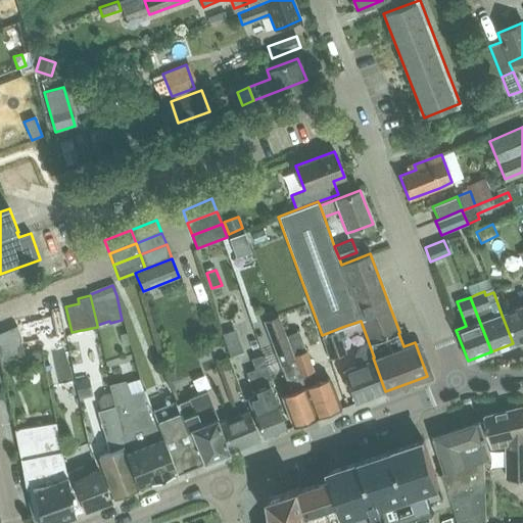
[(522,306),(502,315),(513,343),(522,339),(522,306)]
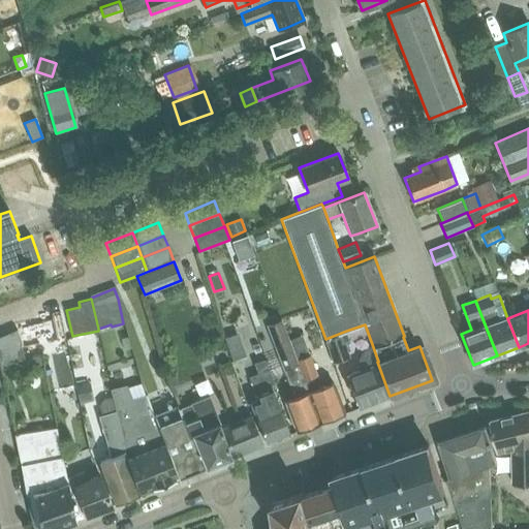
[(53,390),(73,384),(57,313),(36,317),(53,390)]
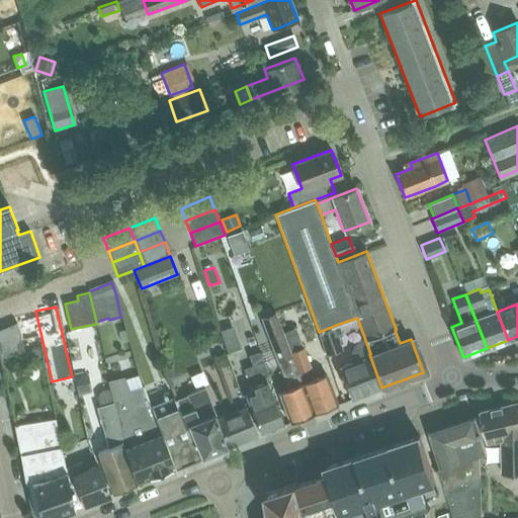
[(260,318),(267,335),(287,389),(278,393),(290,423),(314,414),(282,332),(281,329),(275,312),(260,318)]
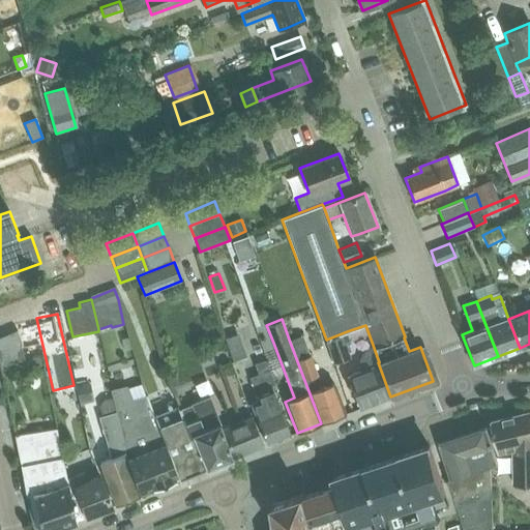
[(18,329),(24,354),(37,351),(32,325),(18,329)]
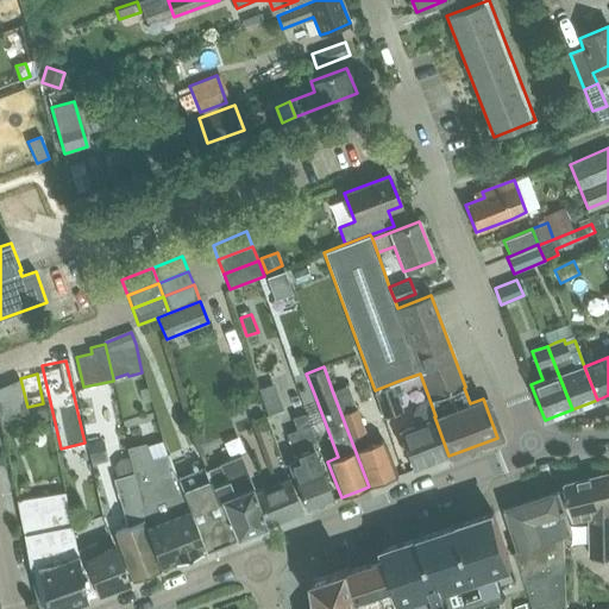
[(20,378),(0,387),(0,416),(0,420),(29,413),(29,412),(27,407),(20,378)]
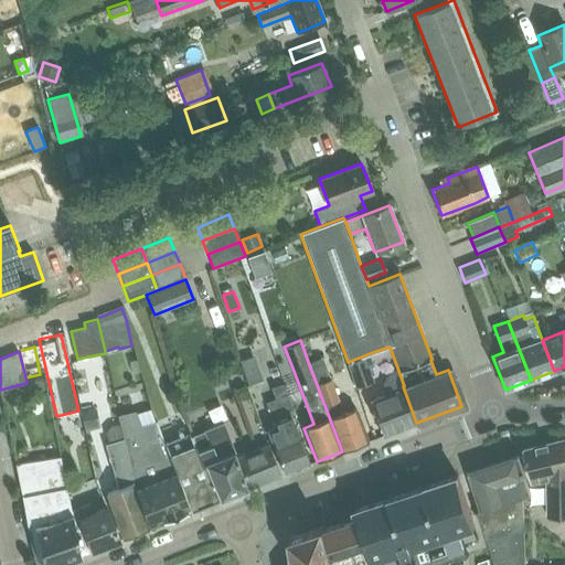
[(252,353),(238,359),(248,384),(262,379),(252,353)]
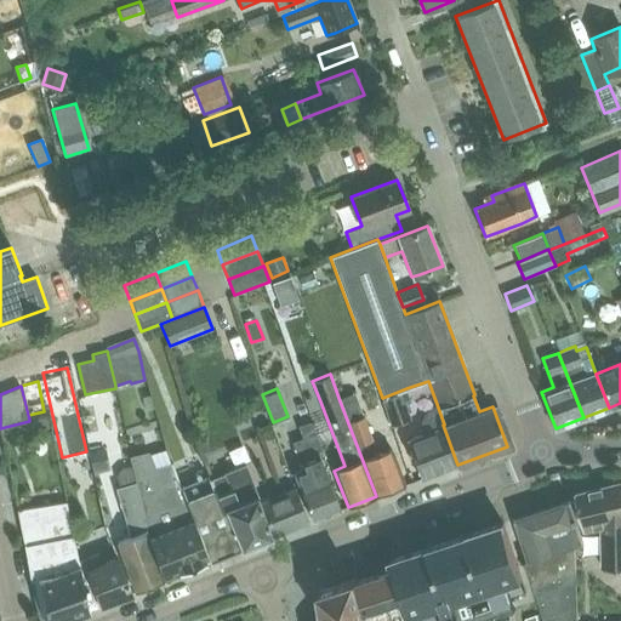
[(406,388),(382,398),(391,427),(411,420),(405,404),(410,402),(406,388)]
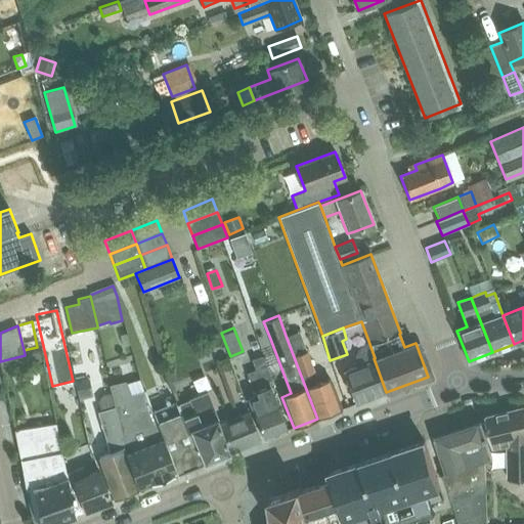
[(298,332),(286,336),(317,419),(342,409),(330,379),(313,385),(309,374),(313,372),(298,332)]
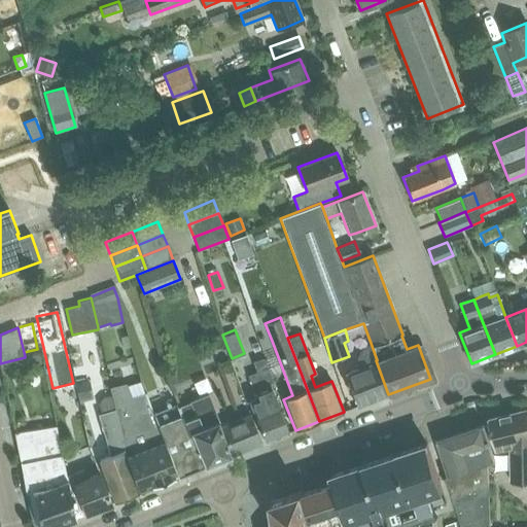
[(345,373),(350,387),(357,407),(388,394),(376,360),(377,360),(371,343),(364,347),(359,353),(357,360),(360,367),(345,373)]
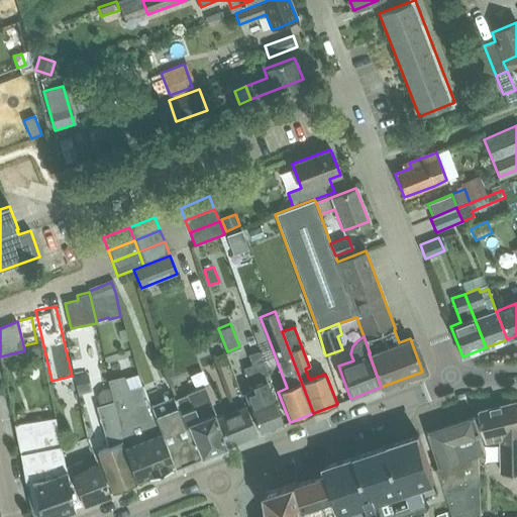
[(24,350),(25,357),(36,356),(34,347),(24,349),(24,350)]
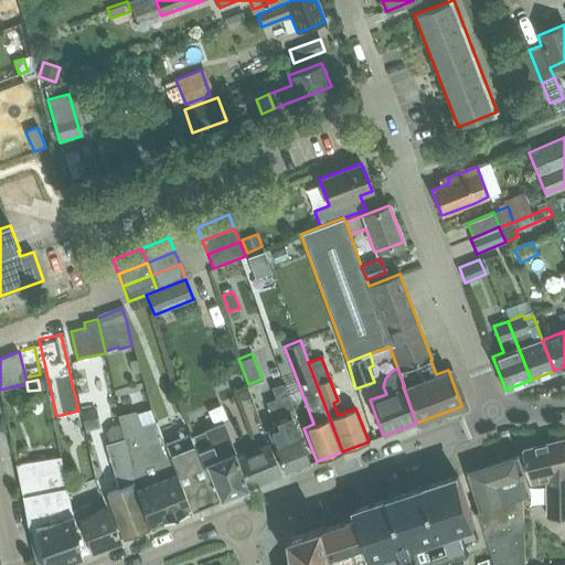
[(310,464),(301,443),(288,411),(292,408),(283,384),(270,388),(275,398),(266,403),(275,427),(267,430),(285,473),(310,464)]
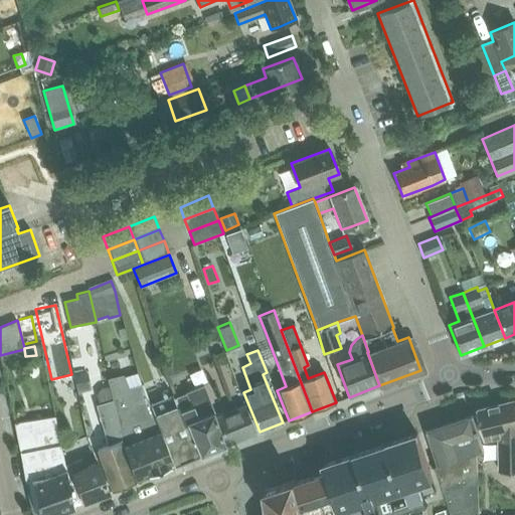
[(92,389),(88,372),(73,374),(77,392),(92,389)]
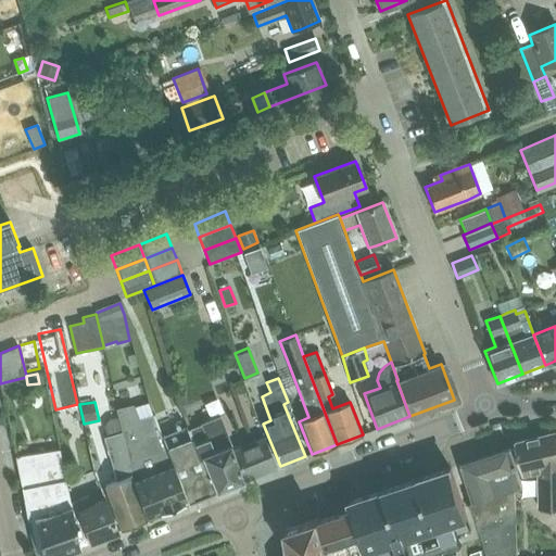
[(187,502),(173,465),(161,436),(152,415),(139,419),(133,404),(115,408),(122,431),(123,436),(131,468),(133,482),(148,520),(158,514),(187,502)]
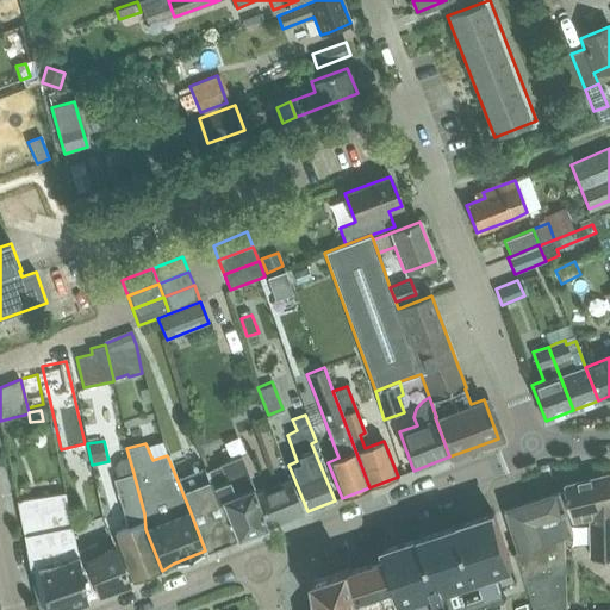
[(254,495),(244,471),(238,456),(221,464),(221,466),(207,471),(219,499),(221,498),(237,537),(267,526),(268,527),(303,514),(294,491),(290,480),(254,495)]
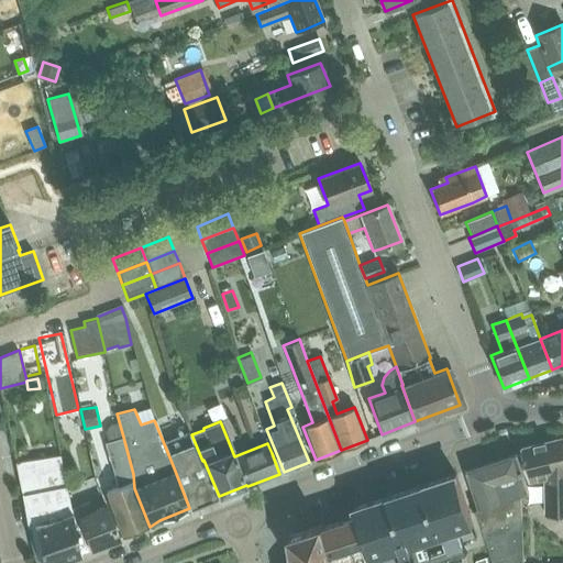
[(189,508),(219,496),(203,460),(202,461),(191,434),(190,431),(163,441),(175,471),(189,508)]
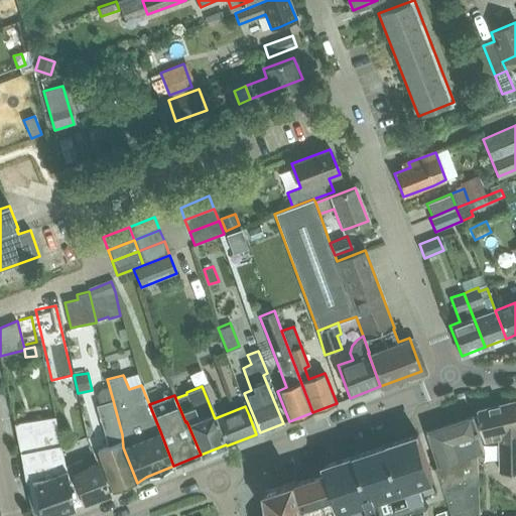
[(110,445),(96,452),(113,492),(137,483),(123,447),(122,434),(114,404),(113,400),(97,405),(98,409),(105,433),(110,445)]
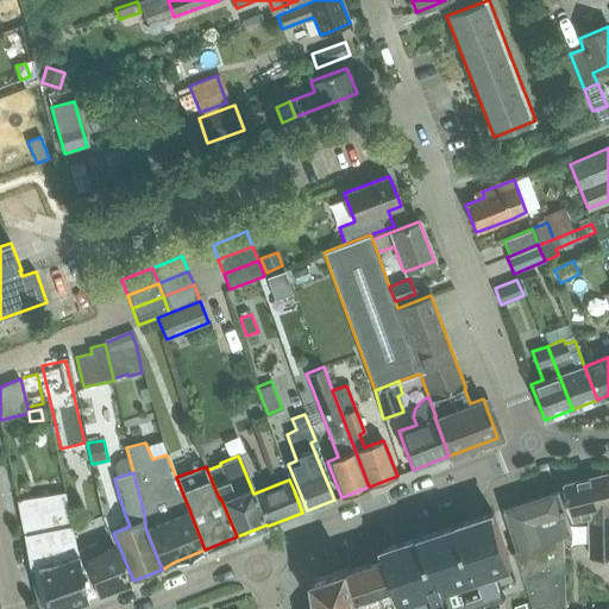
[(608,472),(565,484),(570,508),(573,520),(591,515),(592,558),(597,558),(608,557),(608,472)]
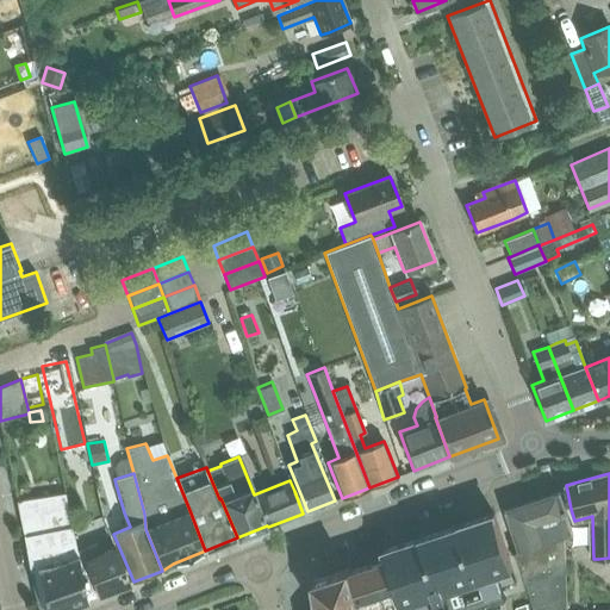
[(47,498),(18,502),(39,609),(66,609),(87,602),(87,601),(76,552),(69,511),(79,506),(73,492),(66,495),(47,498)]
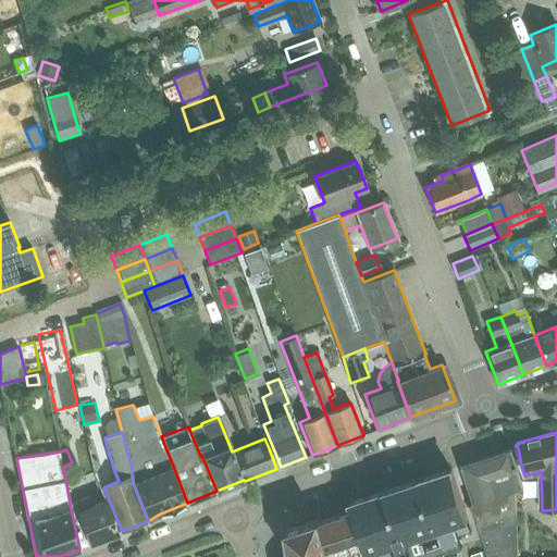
[(518,556),(517,490),(524,487),(512,449),(462,466),(474,503),(471,504),(487,556),(518,556)]
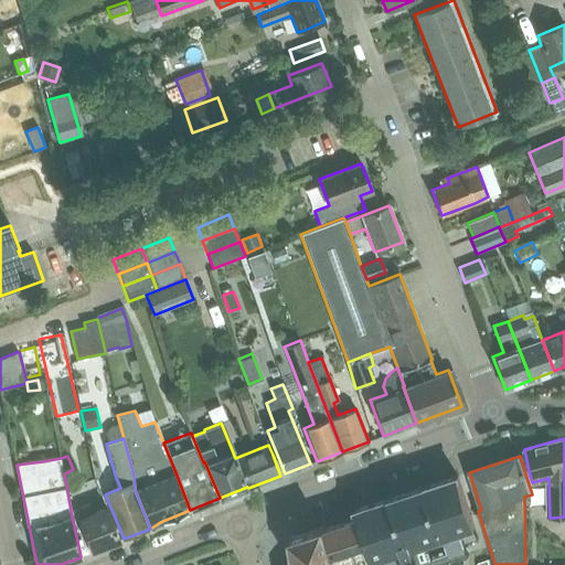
[(359,518),(345,522),(359,562),(372,560),(373,562),(403,552),(406,563),(404,564),(419,564),(417,560),(416,560),(413,548),(476,528),(458,476),(355,510),(359,518)]
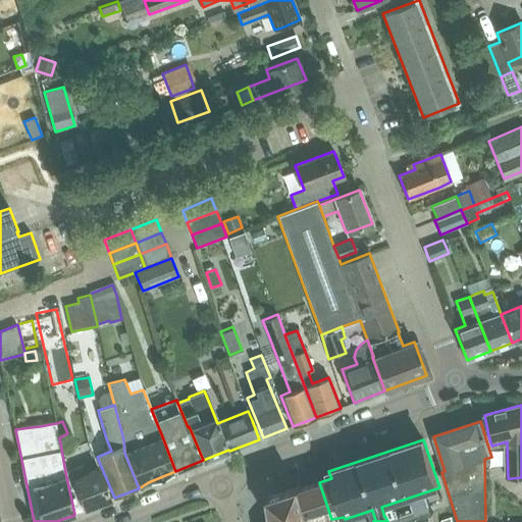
[(84,464),(65,472),(74,514),(110,500),(103,478),(99,468),(87,472),(84,464)]
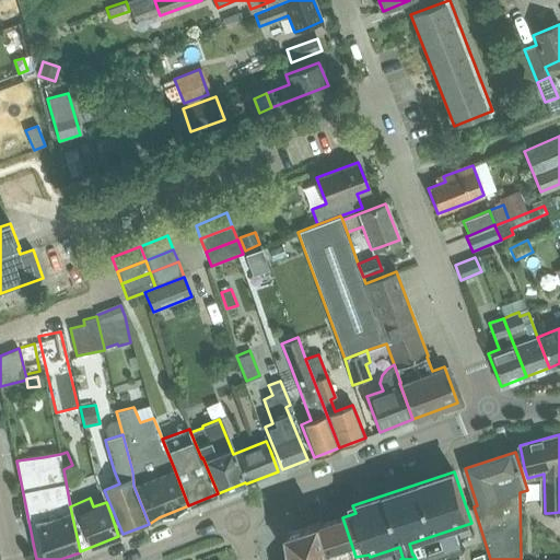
[(334,559),(356,557),(342,517),(322,525),(321,523),(289,533),(292,559),(334,559)]
